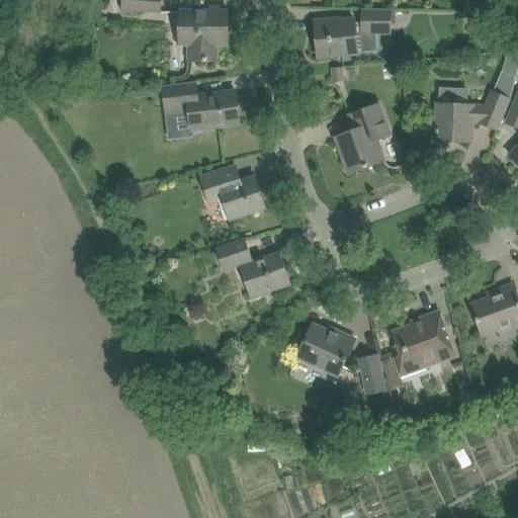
[(122,0),(122,12),(161,14),(161,0),(122,0)]
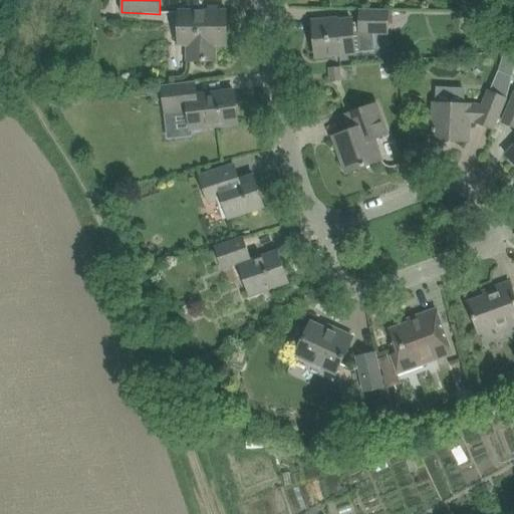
[(328,21),(312,23),(316,57),(336,55),(355,53),(374,51),(372,34),(372,26),(388,26),(389,10),(360,10),(359,23),(352,23),(352,21),(328,23),(328,21)]
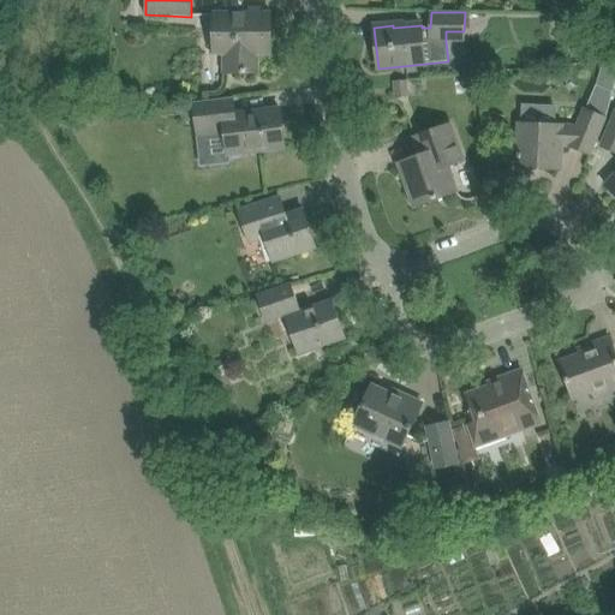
[(225,73),(234,75),(258,73),(258,54),(272,54),(272,13),(214,15),(214,39),(214,54),(225,54),(225,73)]
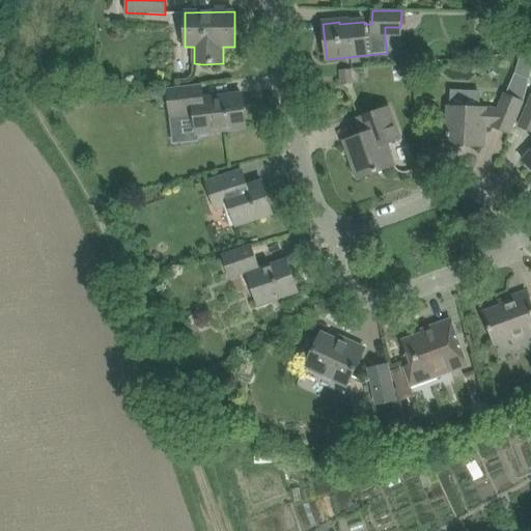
[(340,70),(341,85),(354,84),(352,68),(340,70)]
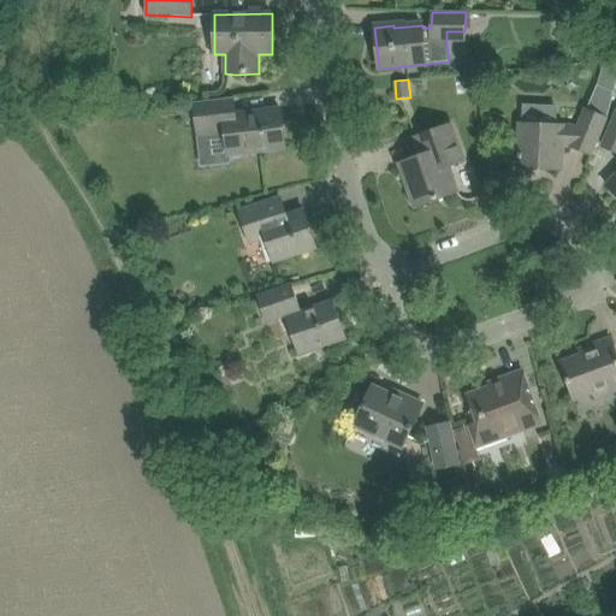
[(520,144),(519,169),(562,171),(563,146),(572,146),(572,147),(590,155),(605,119),(612,93),(597,86),(586,111),(579,128),(563,128),(520,125),(520,144)]
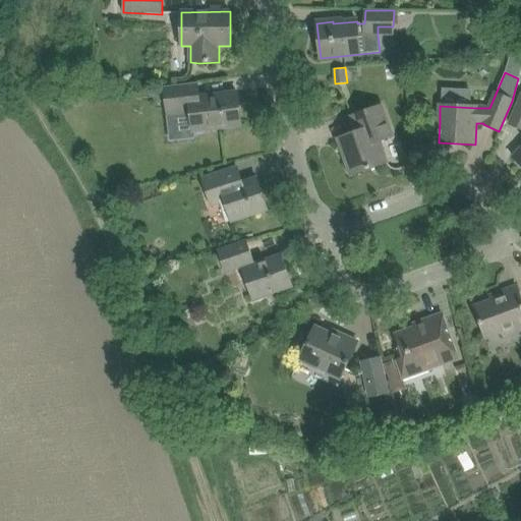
[(168,118),(190,115),(192,131),(241,125),(238,93),(199,98),(197,83),(164,88),(167,109),(168,118)]
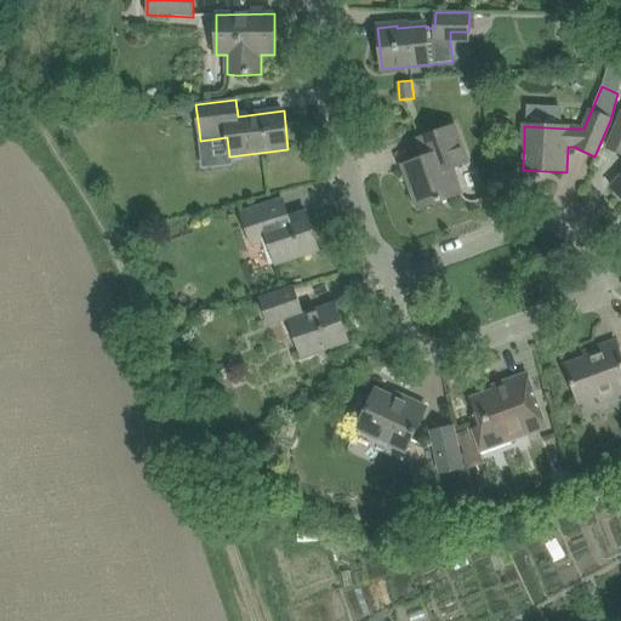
[(620,114),(616,125),(607,149),(620,154),(620,177),(611,189),(620,197),(620,114)]
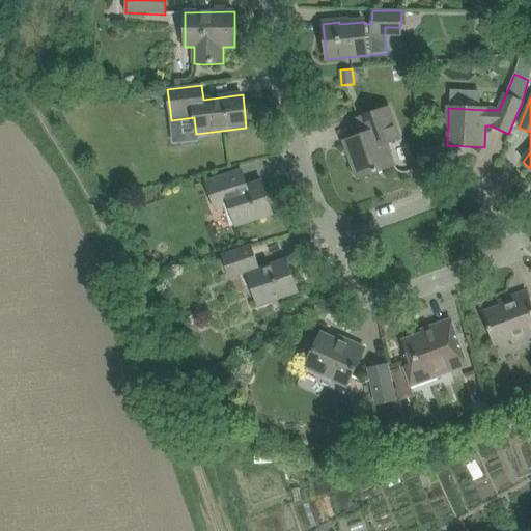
[(389,108),(378,112),(359,119),(364,135),(344,142),(358,178),(395,166),(387,144),(400,139),(389,108)]
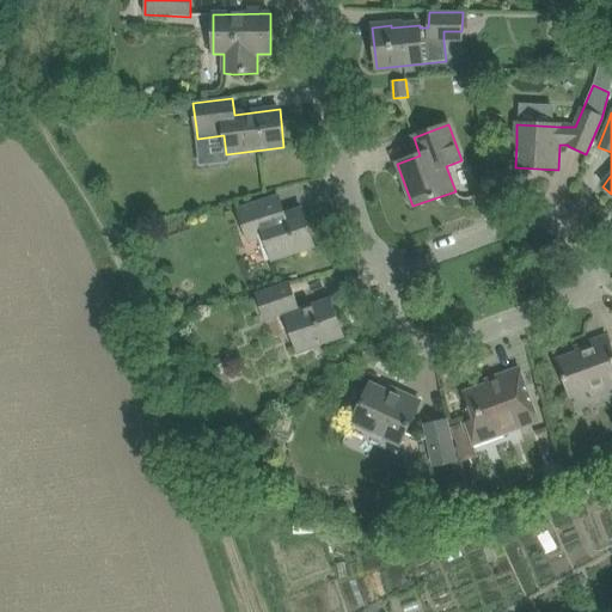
[(280,197),(267,201),(238,210),(249,242),(264,237),(273,261),(292,255),(314,248),(303,209),(286,215),(280,197)]
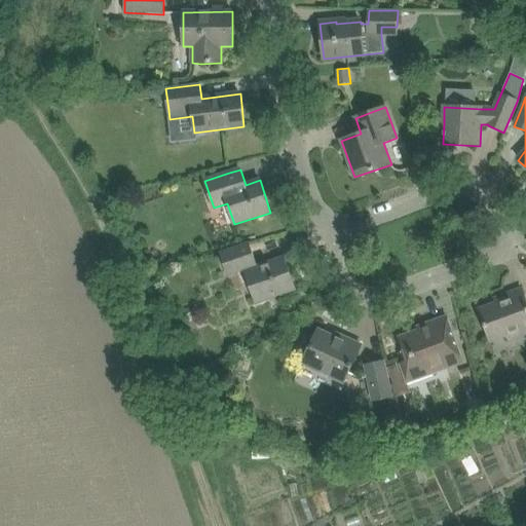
[(250,243),(230,251),(220,254),(228,276),(243,270),(256,304),(296,290),(285,257),(258,266),(250,243)]
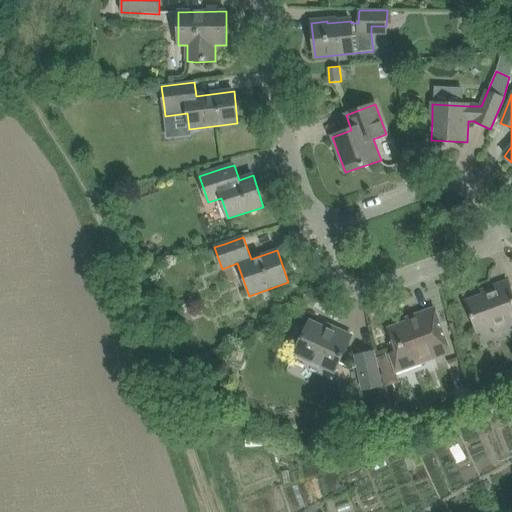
[(511,293),(508,282),(492,287),(481,292),(482,296),(466,302),(473,321),(477,332),(493,326),(495,331),(511,324),(511,293)]
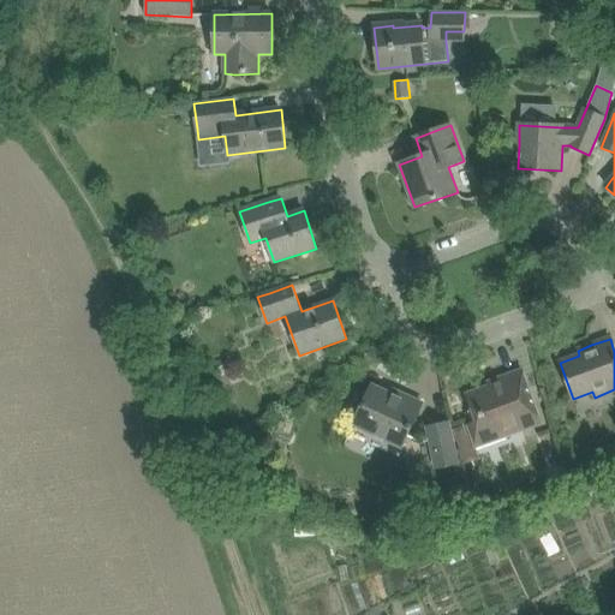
[(224,360),(210,364),(214,376),(227,372),(224,360)]
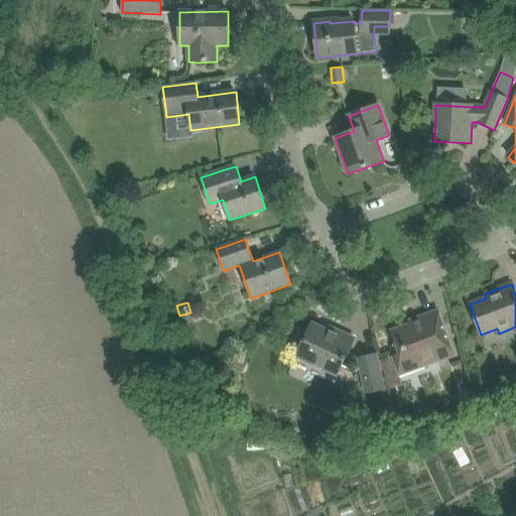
[(392,332),(400,355),(393,358),(399,375),(454,356),(444,331),(438,311),(421,316),(423,320),(408,326),(404,324),(397,327),(395,330),(392,332)]
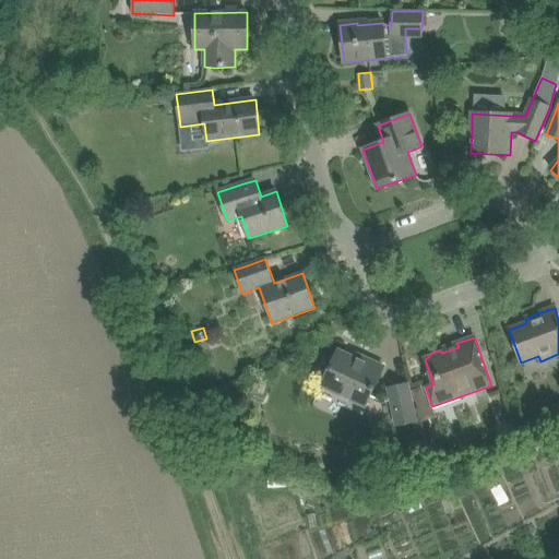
[(340,352),(331,371),(323,388),(367,406),(376,387),(384,367),(367,359),(365,363),(340,352)]
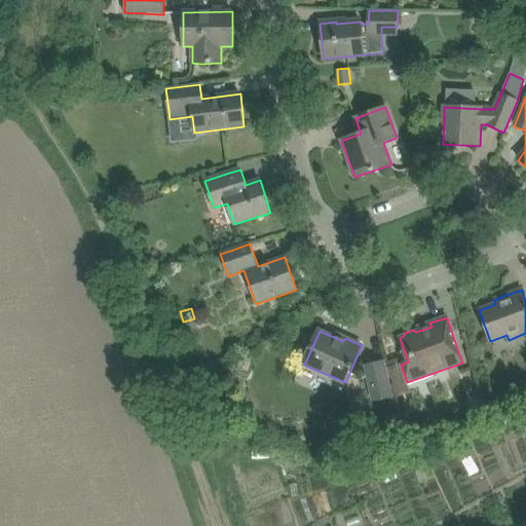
[(216,362),(204,366),(209,377),(220,373),(216,362)]
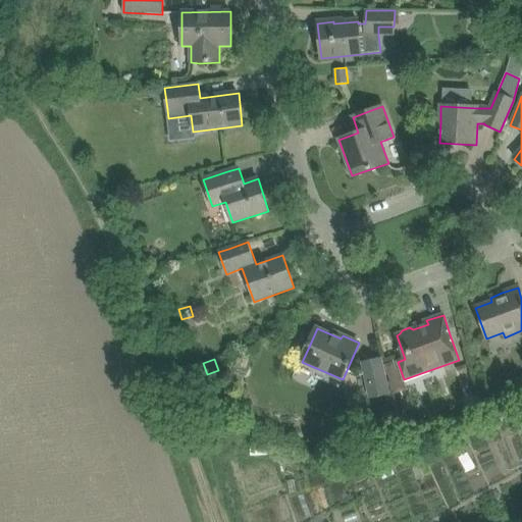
[(362,363),(370,399),(388,395),(381,359),(362,363)]
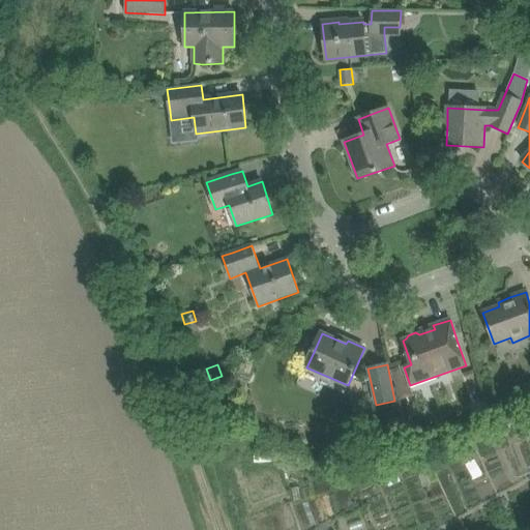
[(407,386),(401,366),(391,370),(396,387),(394,387),(399,400),(412,395),(409,385),(407,386)]
